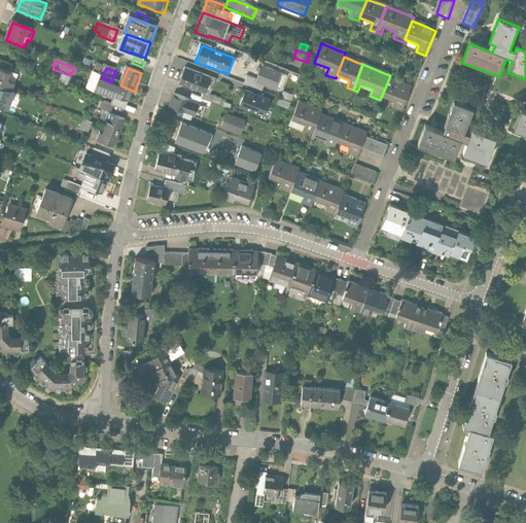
[(259,68),(253,84),(264,88),(276,93),(282,76),(259,68)]
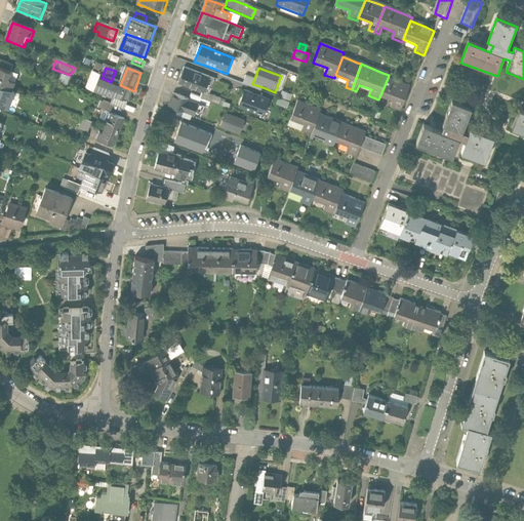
[(0,89),(12,94),(18,76),(0,69),(0,89)]
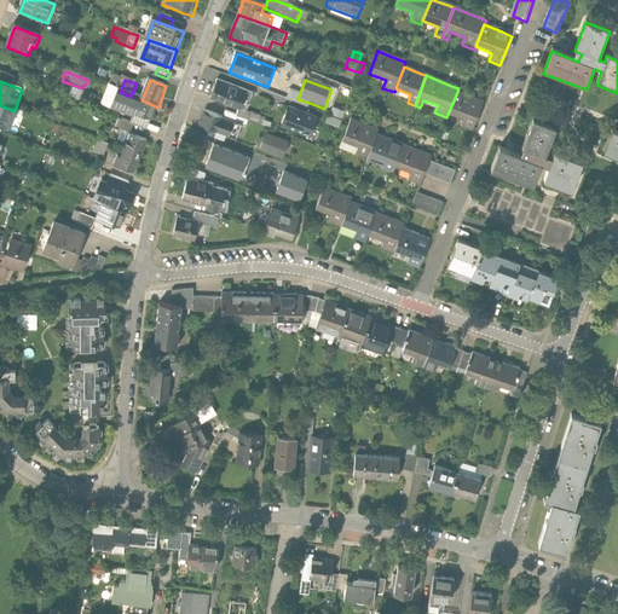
[(217,81),(209,100),(227,108),(240,111),(246,93),(247,92),(217,81)]
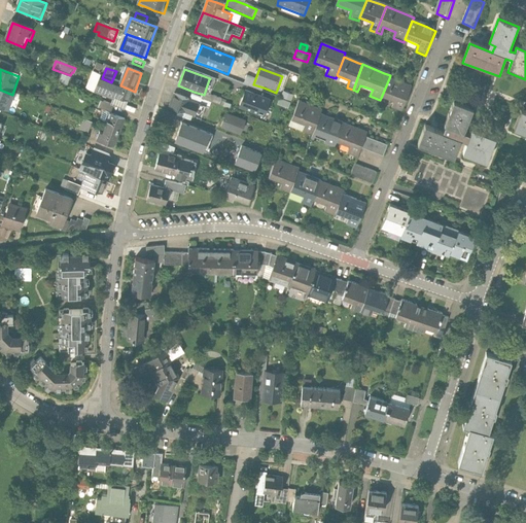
[(72,80),(63,76),(62,79),(59,78),(60,76),(57,75),(54,82),(69,89),(72,80)]
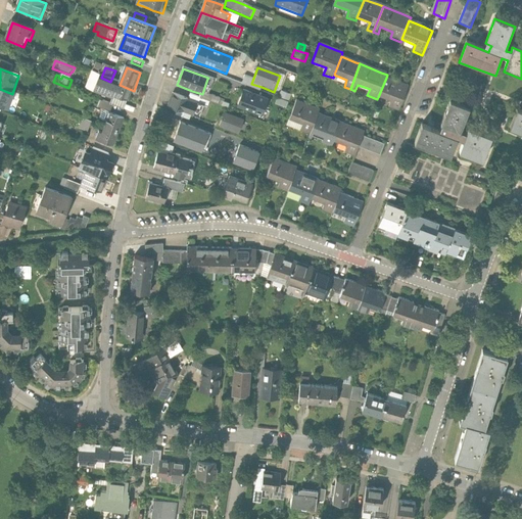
[(134,91),(120,85),(110,82),(101,78),(95,93),(114,101),(115,99),(121,101),(129,104),(134,91)]
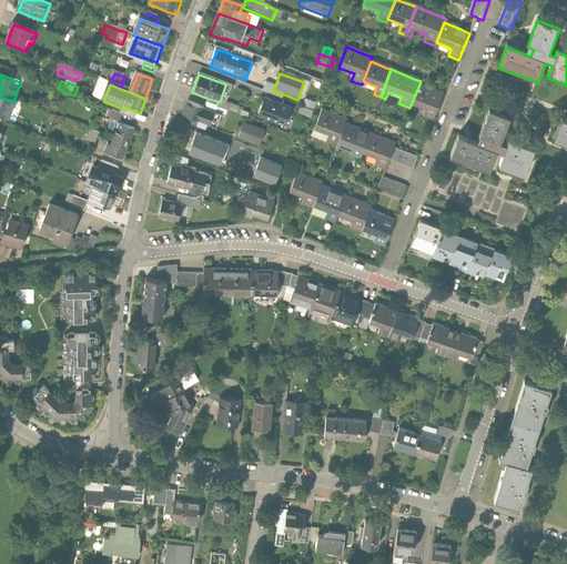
[(437,92),(419,84),(411,106),(426,111),(423,118),(434,122),(445,96),(437,92)]
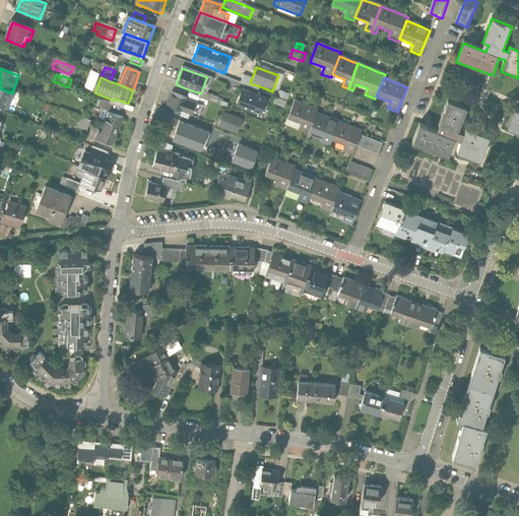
[(209,104),(221,108),(223,102),(207,95),(213,81),(206,78),(201,93),(199,100),(209,104)]
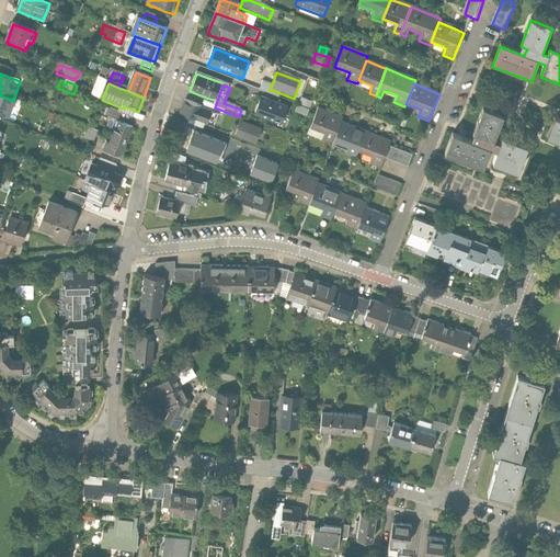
[(281,93),(270,90),(262,87),(260,92),(278,99),(281,93)]
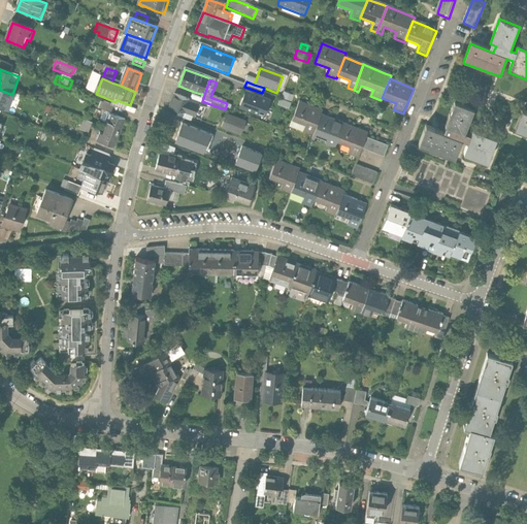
[(12,95),(0,90),(0,108),(9,111),(14,95),(12,95)]
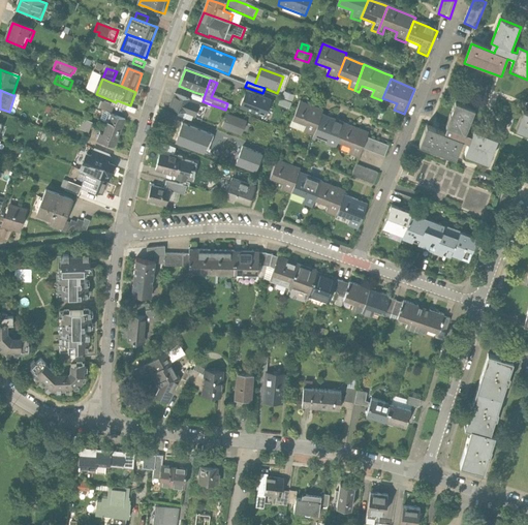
[(248,92),(241,111),(266,119),(272,100),(259,96),(248,92)]
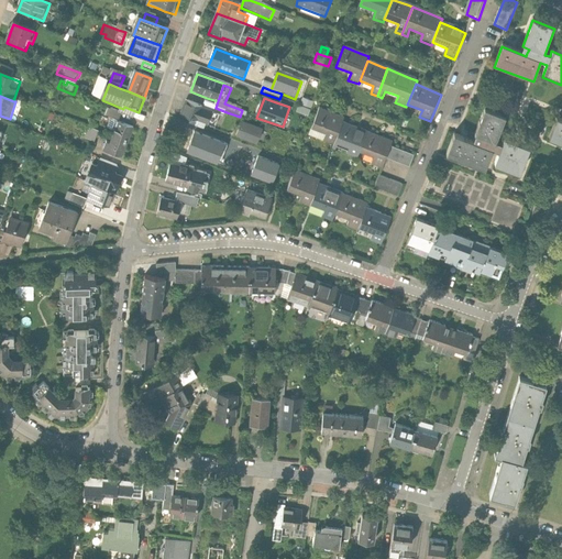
[(299,114),(311,118),(316,103),(304,99),(299,114)]
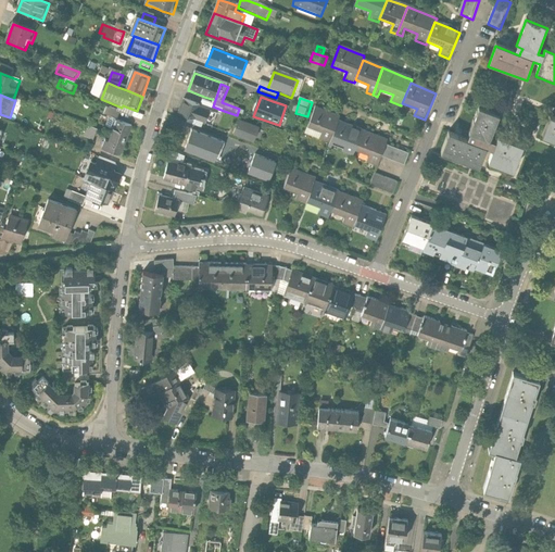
[(52,105),(43,102),(40,109),(49,112),(52,105)]
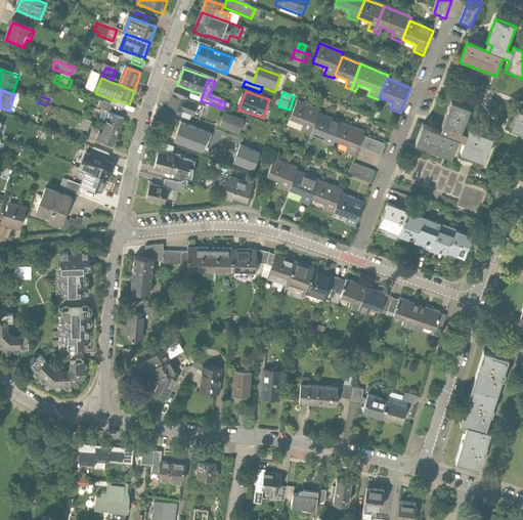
[(171,104),(170,109),(177,112),(175,117),(189,122),(191,117),(193,118),(199,105),(175,96),(171,104)]
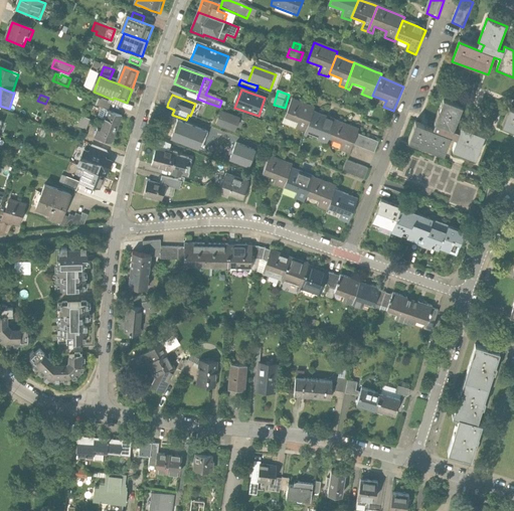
[(114,98),(111,105),(113,106),(124,110),(127,103),(119,100),(114,98)]
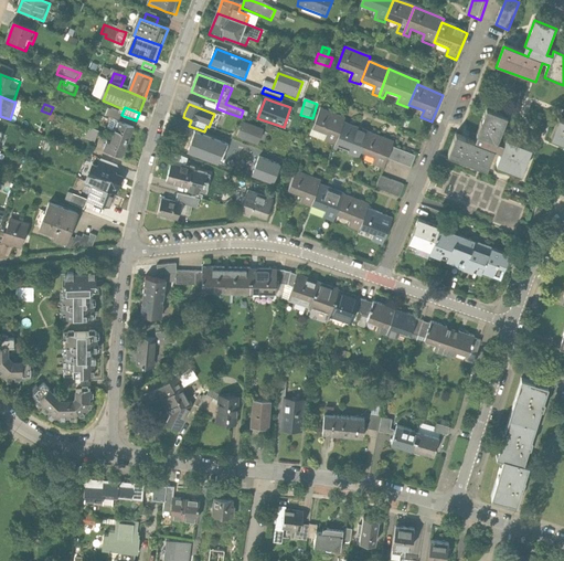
[(216,108),(214,114),(209,127),(215,129),(220,117),(224,119),(227,113),(216,108)]
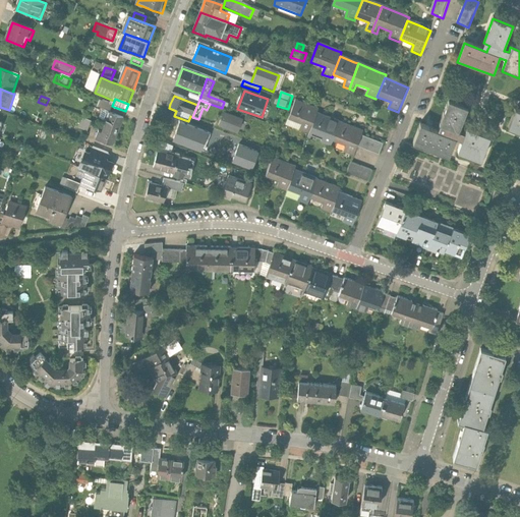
[(295,101),(287,120),(301,125),(299,132),(308,136),(310,133),(318,114),(319,111),(311,108),(295,101)]
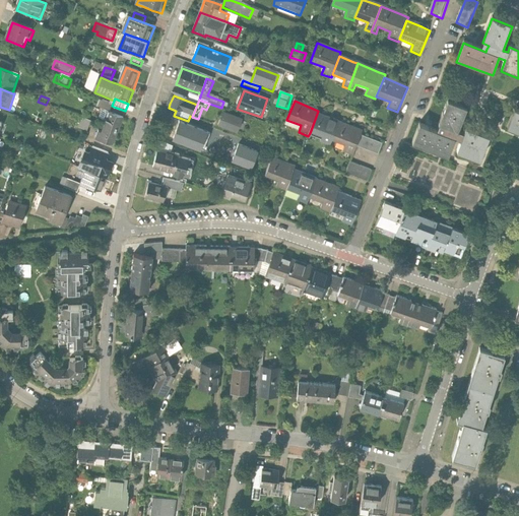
[(102,102),(99,108),(112,113),(114,107),(112,106),(102,102)]
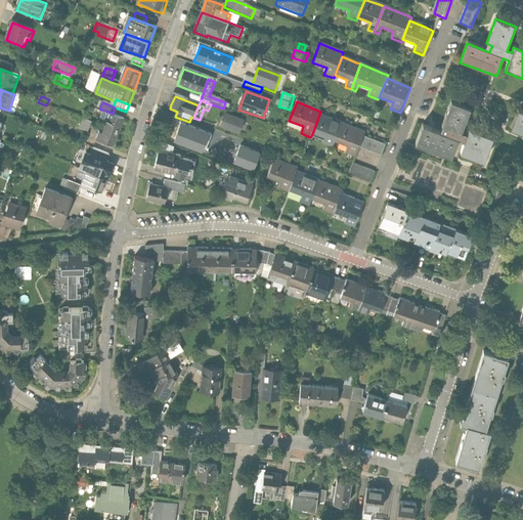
[(445,135),(423,127),(416,145),(452,160),(459,141),(465,144),(461,155),(484,164),(493,140),(469,131),(468,136),(463,134),(472,110),(451,102),(442,127),(448,129),(446,132),(445,135)]
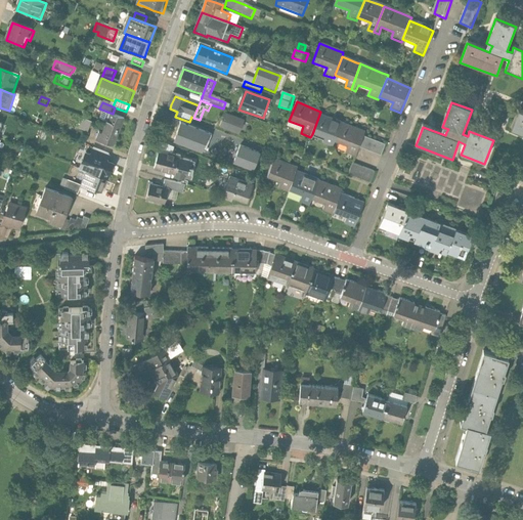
[(522,114),(518,112),(511,131),(522,135),(522,114)]
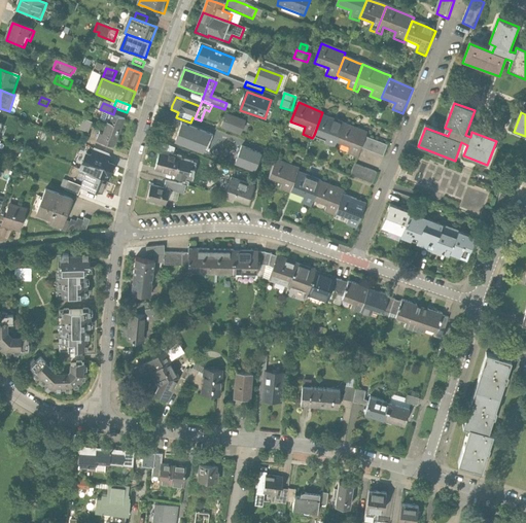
[(110,118),(104,115),(101,121),(108,125),(110,118)]
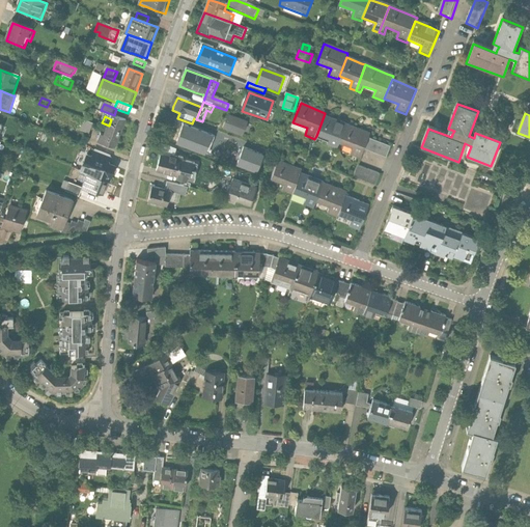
[(228,116),(222,131),(242,138),(247,123),(228,116)]
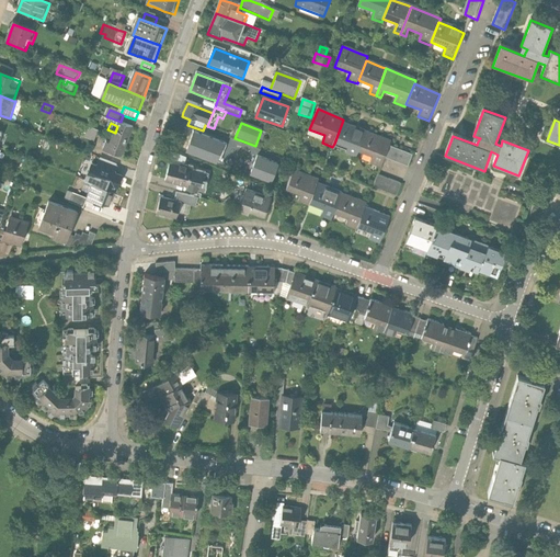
[(356,129),(342,123),(334,144),(347,149),(345,156),(351,159),(362,132),(356,129)]
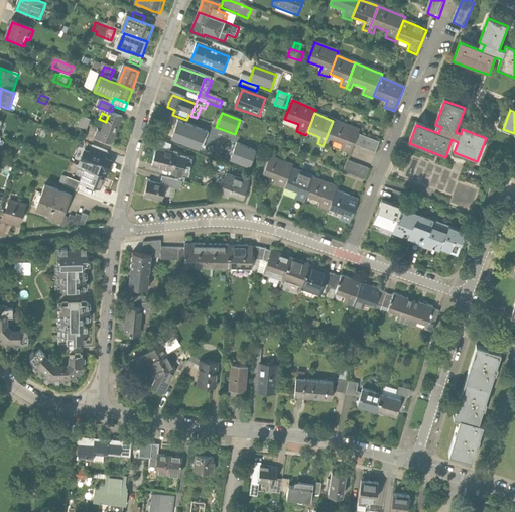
[(103,128),(118,133),(123,121),(113,118),(108,116),(106,122),(103,128)]
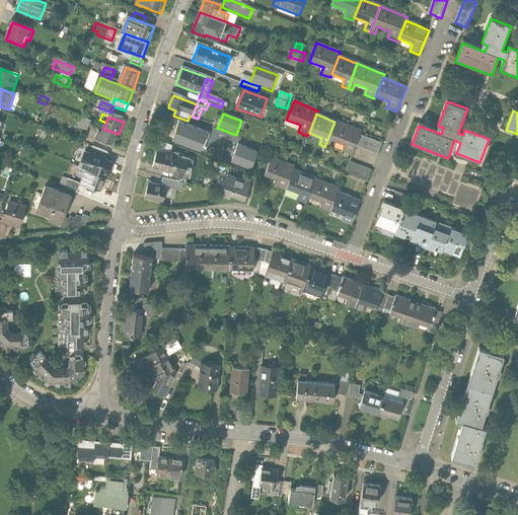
[(88,134),(92,124),(83,121),(79,130),(88,134)]
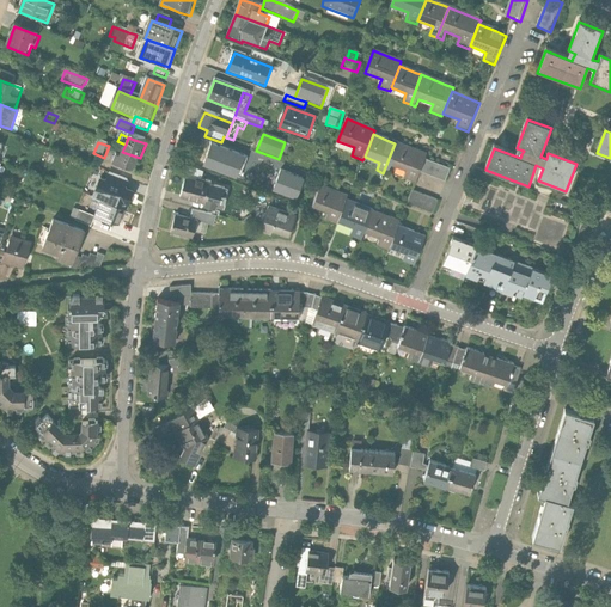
[(420,153),(395,143),(383,173),(389,175),(391,167),(405,172),(403,179),(415,184),(420,173),(425,161),(427,155),(420,153)]
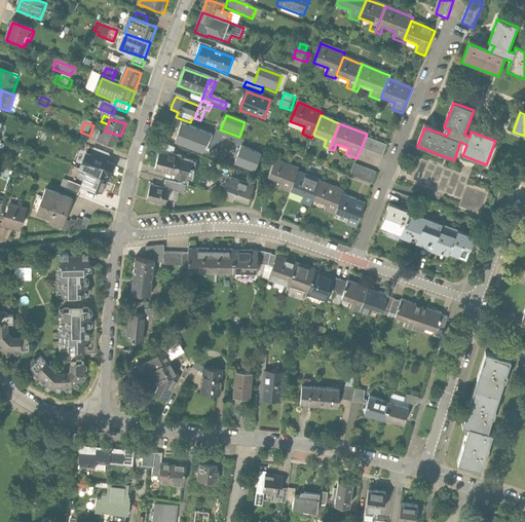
[(115,150),(120,136),(105,131),(103,137),(100,136),(97,144),(104,147),(115,150)]
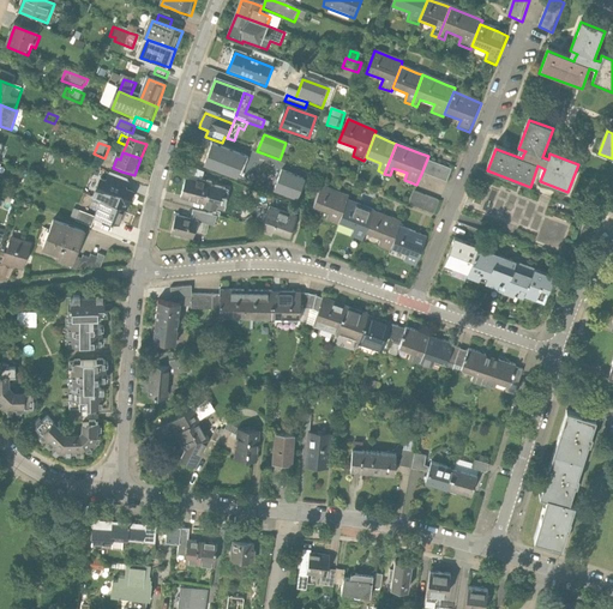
[(23,161),(12,157),(11,161),(8,160),(6,166),(19,170),(23,161)]
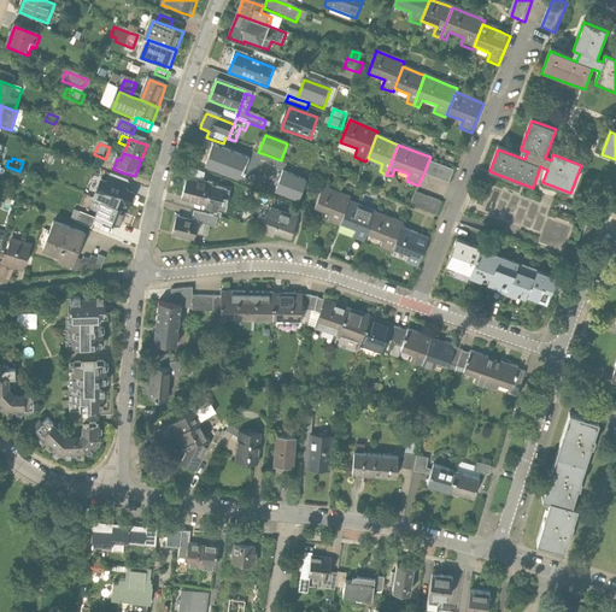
[(455,172),(428,163),(423,175),(450,186),(455,172)]
